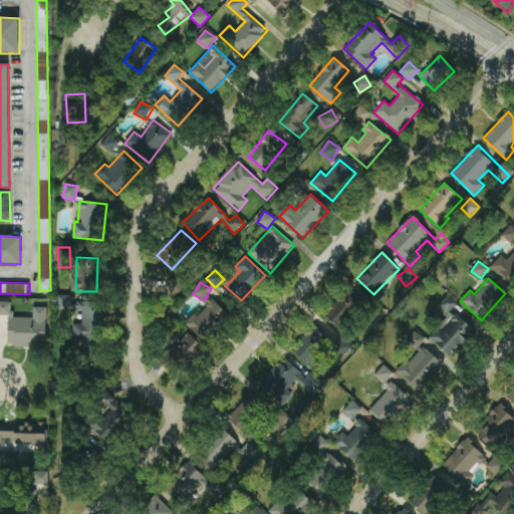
[(359,303),(344,291),(324,316),(340,328),(359,303)]
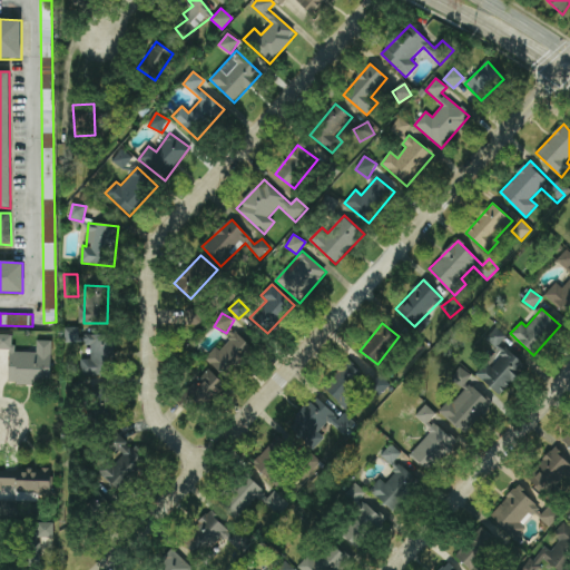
[(78,343),(79,327),(65,327),(65,342),(78,343)]
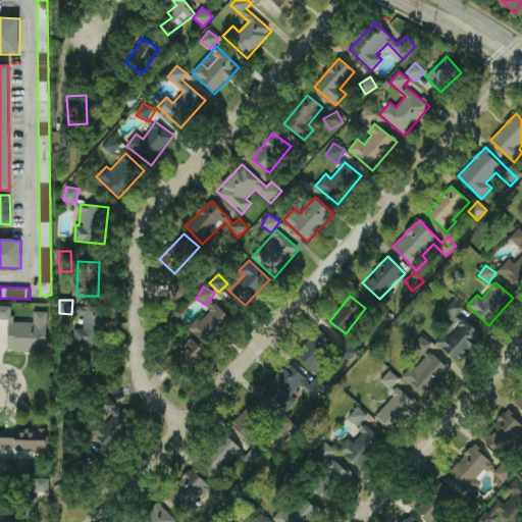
[(458,363),(482,336),(460,314),(465,309),(456,300),(441,315),(457,329),(450,336),(446,332),(436,343),(458,363)]
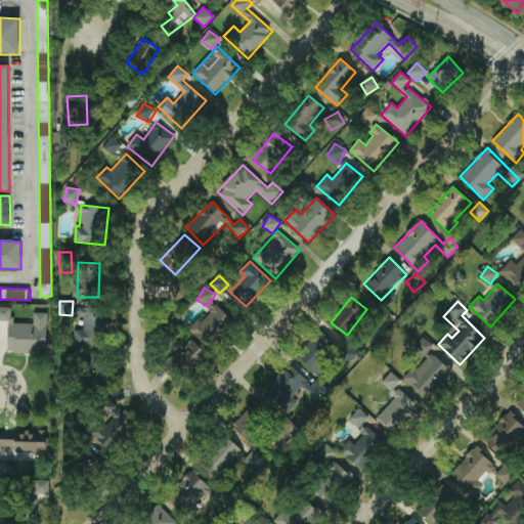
[(199,318),(188,330),(207,346),(231,318),(217,305),(202,321),(199,318)]
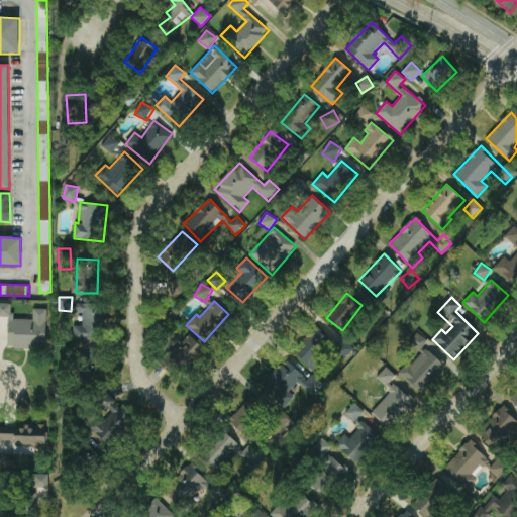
[(46,309),(33,309),(33,320),(12,319),(12,304),(0,303),(0,317),(8,317),(8,348),(46,348),(46,309)]
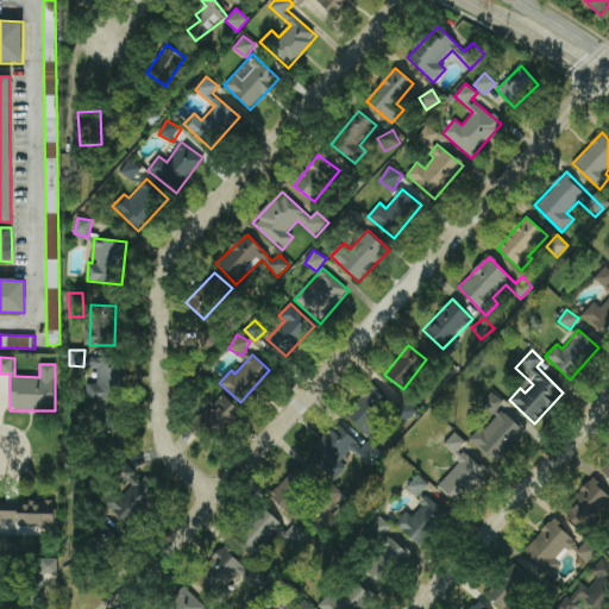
[(98,384),(87,384),(87,401),(123,401),(123,358),(92,358),(92,372),(96,372),(98,384)]
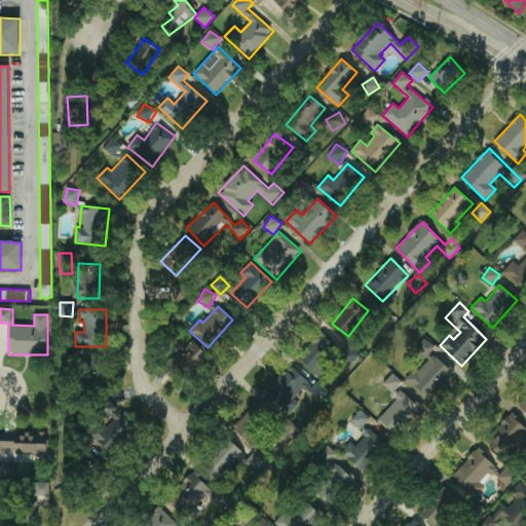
[(300,358),(320,379),(333,367),(327,360),(337,350),(324,336),(300,358)]
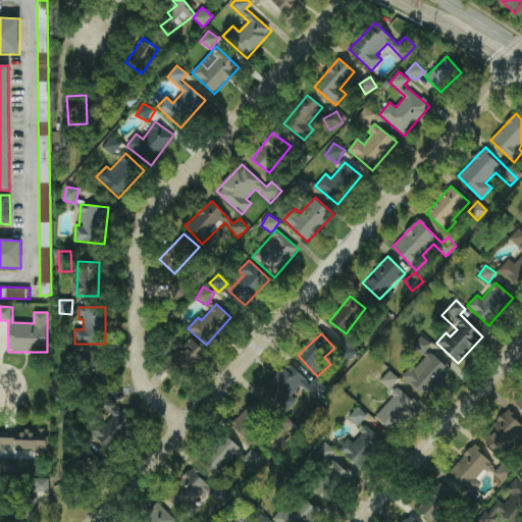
[(176,356),(190,369),(206,354),(194,340),(176,356)]
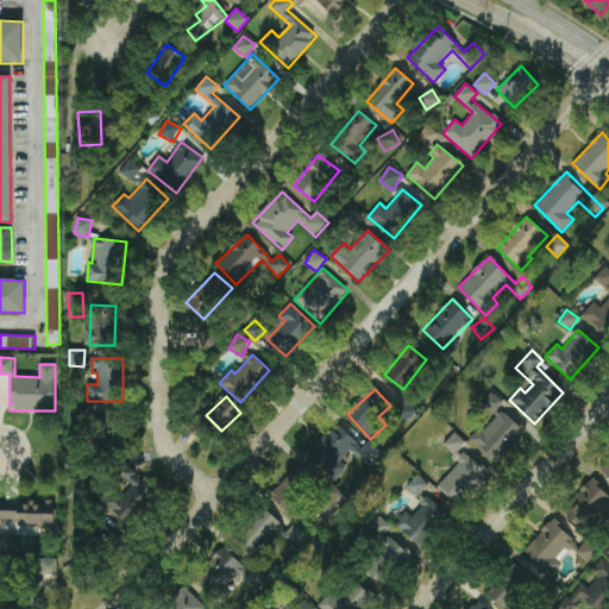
[(406,402),(396,412),(406,421),(415,413),(406,402)]
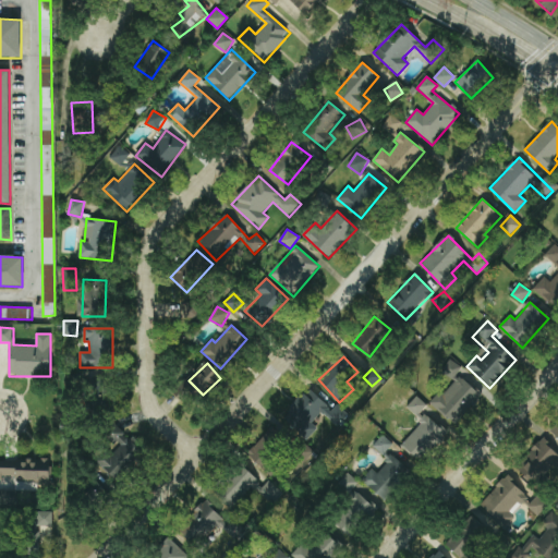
[(482,395),(451,370),(448,374),(453,378),(432,404),(456,425),(482,395)]
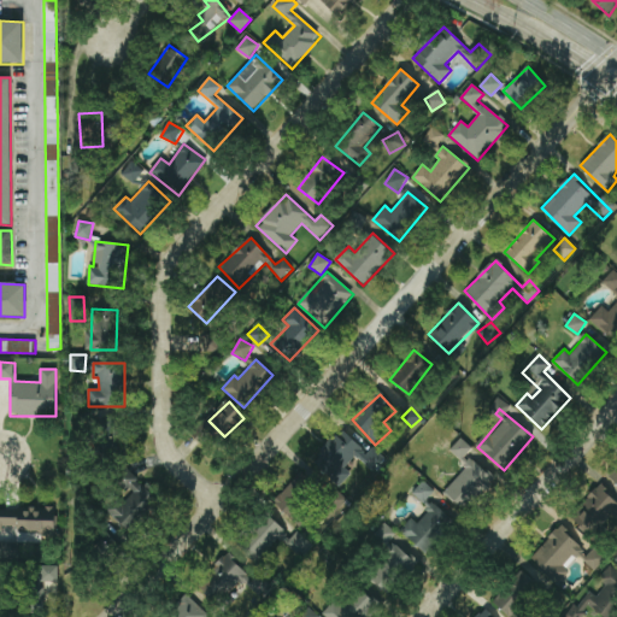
[(100,454),(123,453),(121,413),(99,415),(100,454)]
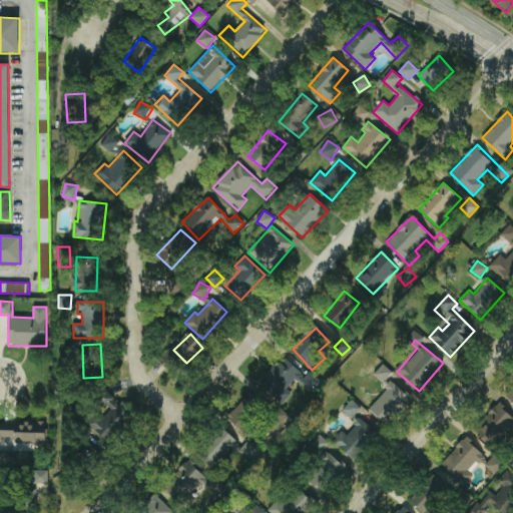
[(306,377),(284,358),(260,385),(283,404),(293,393),(287,389),(295,379),(310,392),(320,381),(310,372),(306,377)]
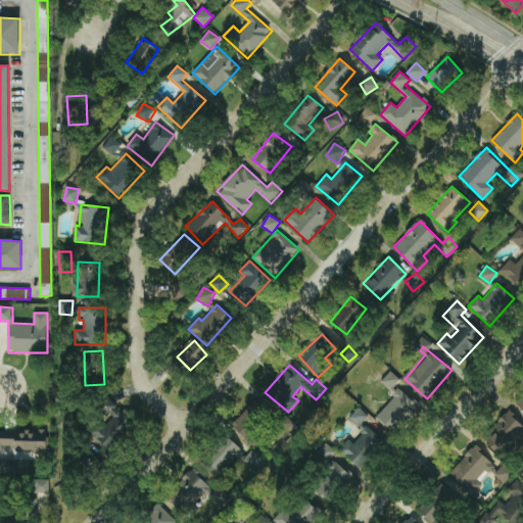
[(381,382),(396,395),(376,417),(394,433),(419,407),(395,385),(400,380),(391,372),(381,382)]
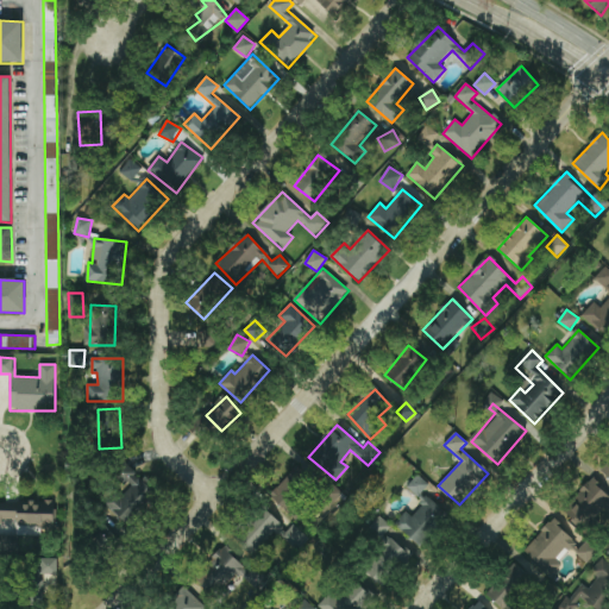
[(127,525),(156,493),(126,465),(115,477),(126,488),(108,508),(127,525)]
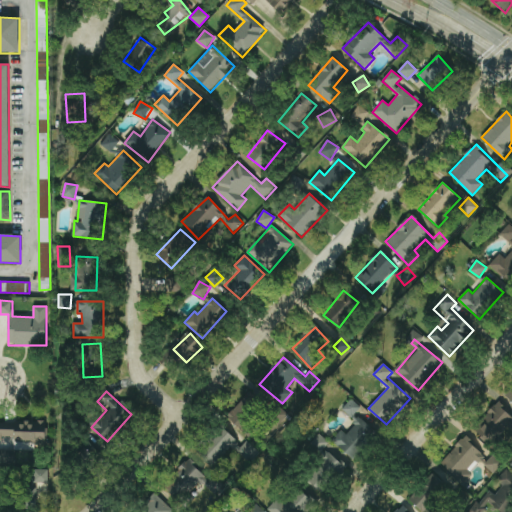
[(267,406),(249,391),(227,417),(250,437),(255,431),(264,439),(273,429),(276,432),(289,416),(278,406),(267,418),(271,422),(263,431),(253,422),(267,406)]
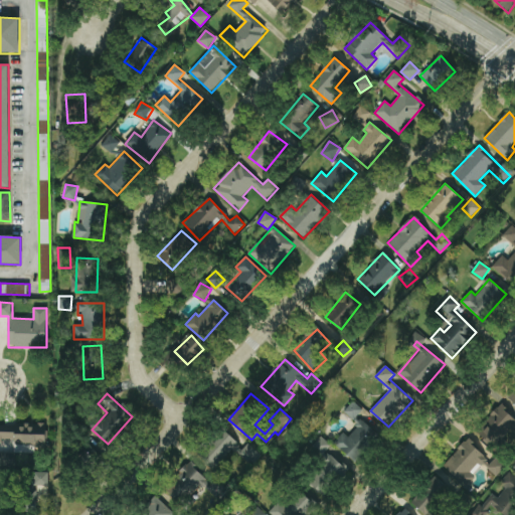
[(344,412),(354,420),(362,409),(353,401),(344,412)]
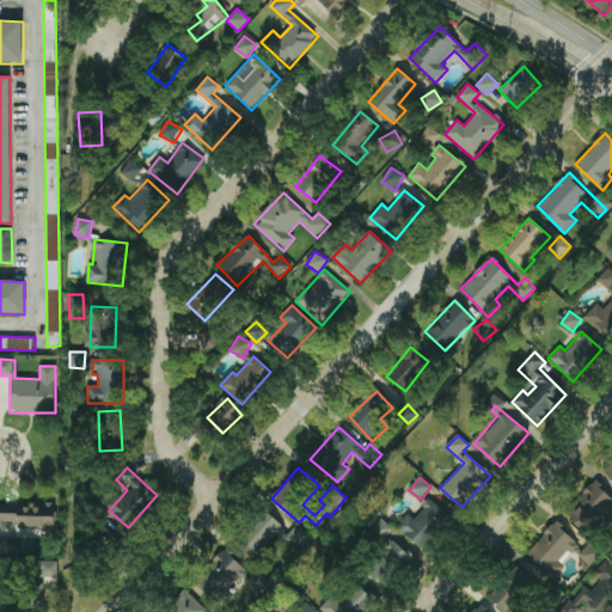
[(409,514),(397,526),(422,550),(451,519),(429,500),(412,518),(409,514)]
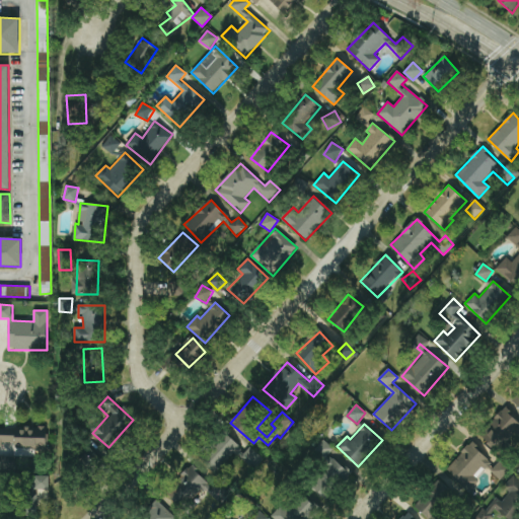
[(46,428),(0,427),(0,447),(46,448),(46,428)]
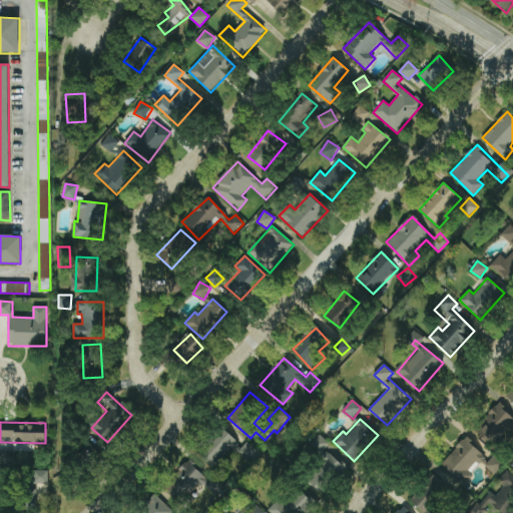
[(246,442),(242,447),(221,427),(197,454),(213,468),(231,449),(247,464),(259,452),(246,442)]
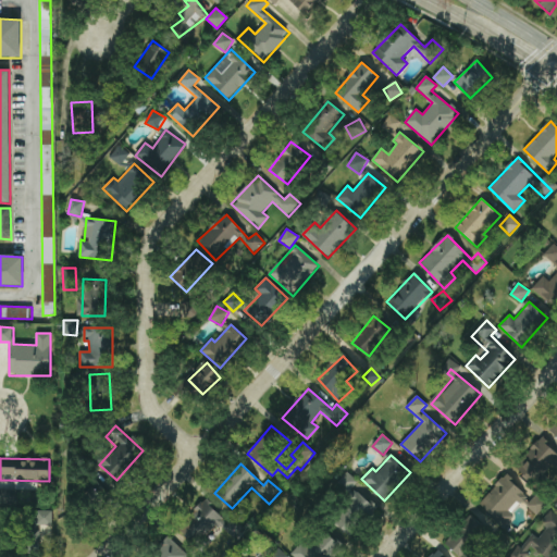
[(515,517),(511,512),(528,496),(506,475),(478,504),(504,529),(515,517)]
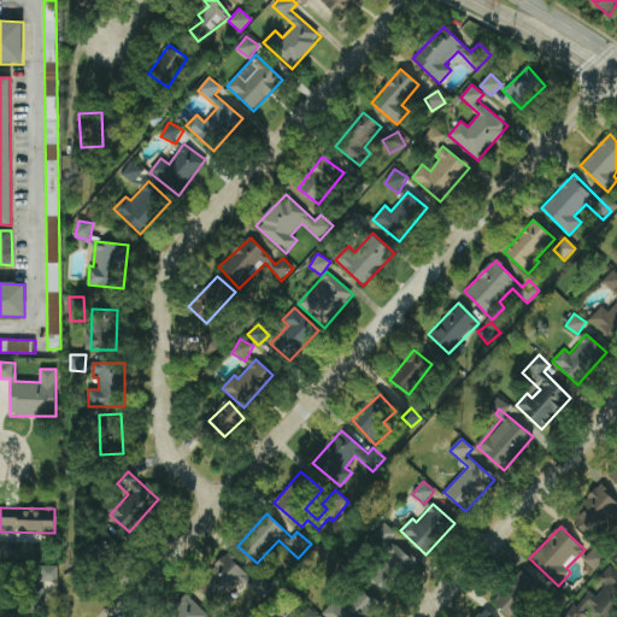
[(0,558),(19,559),(21,544),(0,542),(0,558)]
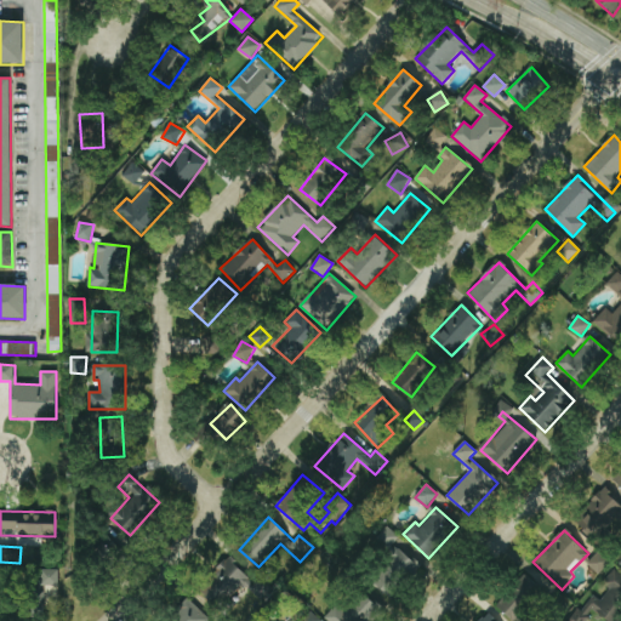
[(419,565),(398,548),(369,581),(389,598),(419,565)]
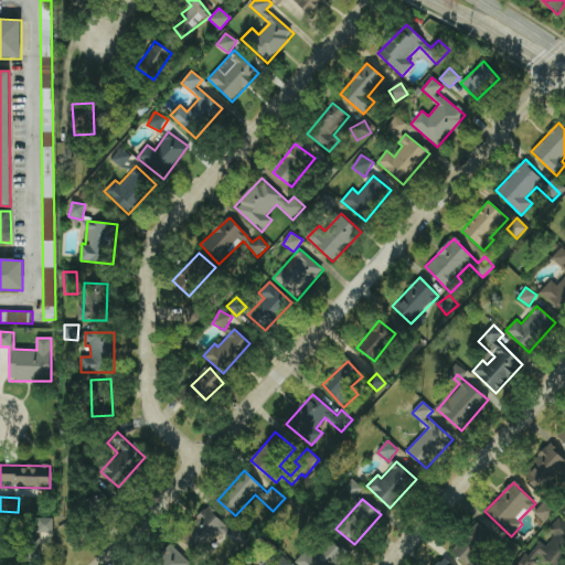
[(544,522),(555,511),(544,501),(534,513),(544,522)]
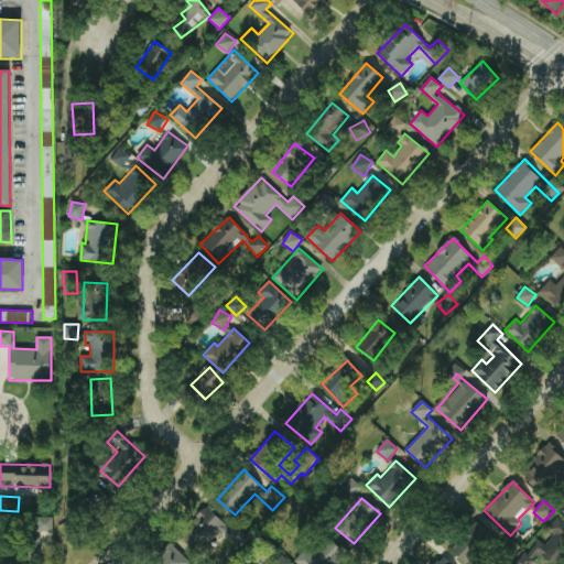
[(227,525),(209,507),(180,534),(197,553),(227,525)]
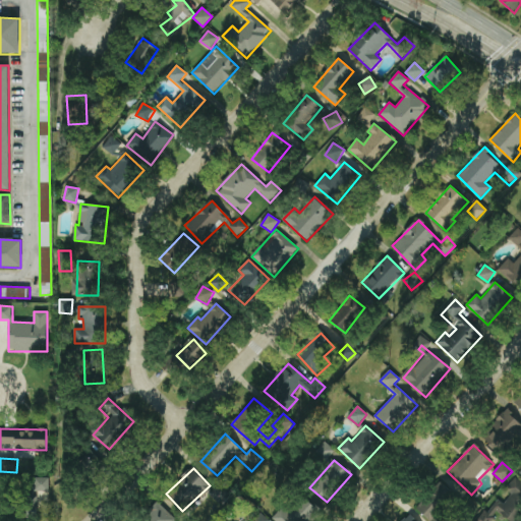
[(491,520),(498,514),(509,520),(514,520),(520,511),(520,482),(515,479),(502,501),(498,498),(488,512),(484,510),(476,520),(491,520)]
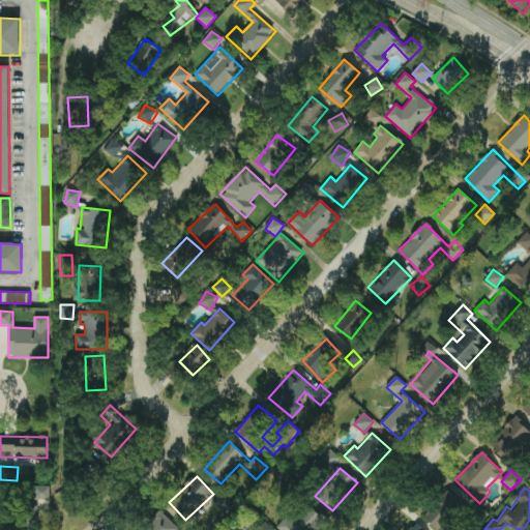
[(423,517),(438,529),(439,529),(464,504),(447,490),(423,517)]
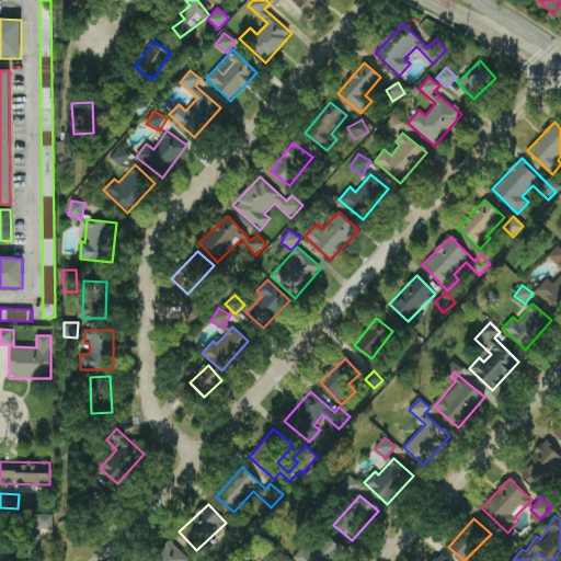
[(333,560),(344,551),(325,530),(296,559),(297,560),(333,560)]
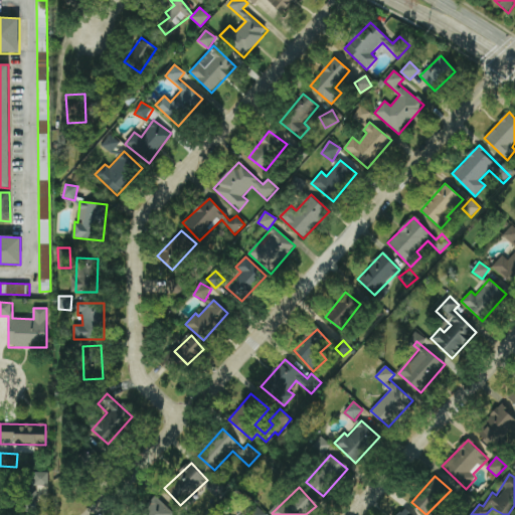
[(174,514),(157,497),(139,514),(174,514)]
